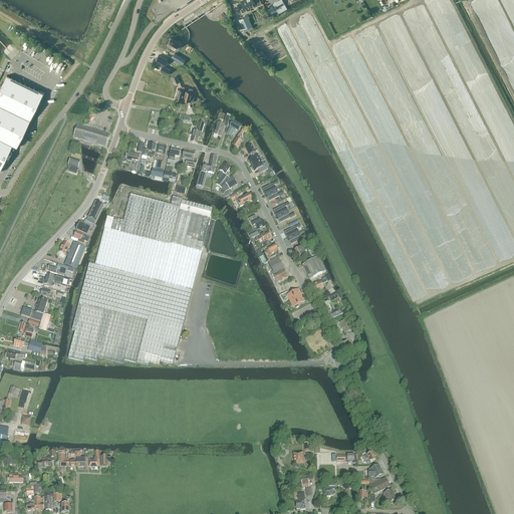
[(243,8),(240,10),(242,13),(246,11),(246,9),(255,5),(256,7),(262,4),(259,0),(244,0),(240,2),(243,8)]
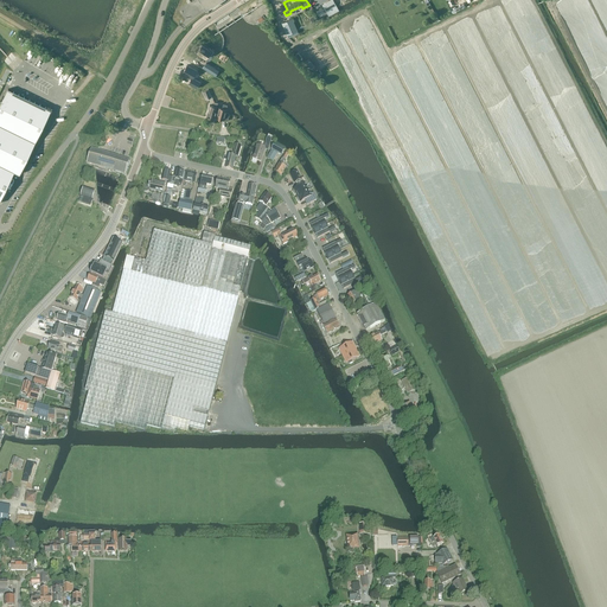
[(339,11),(336,6),(332,0),(331,0),(323,5),(326,11),(328,17),(339,11)]
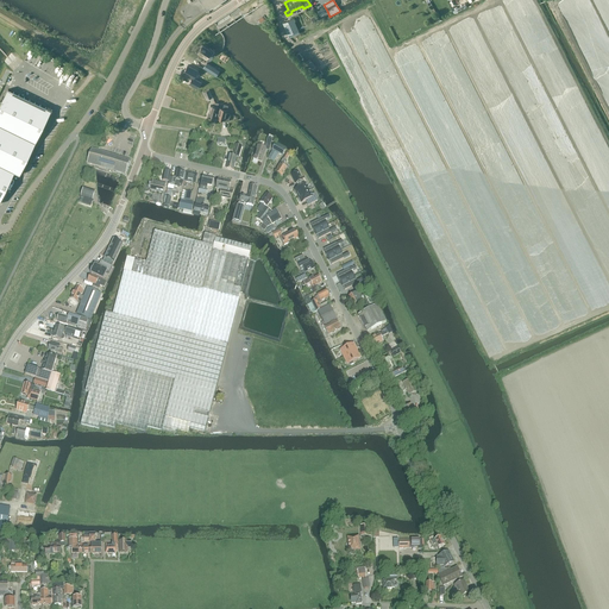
[(293,18),(283,23),(288,35),(297,30),(293,18)]
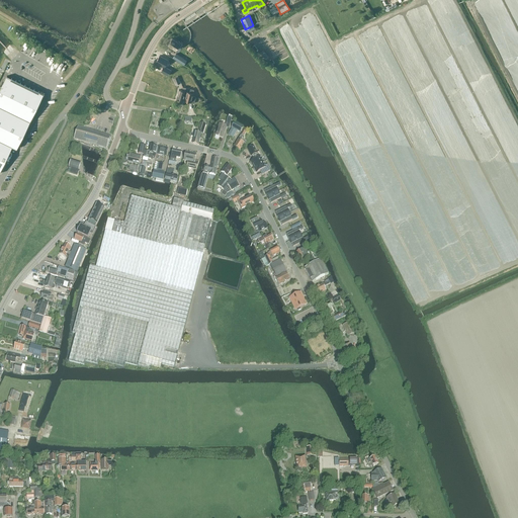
[(180,48),(182,44),(178,40),(178,42),(172,38),(168,46),(175,51),(178,47),(180,48)]
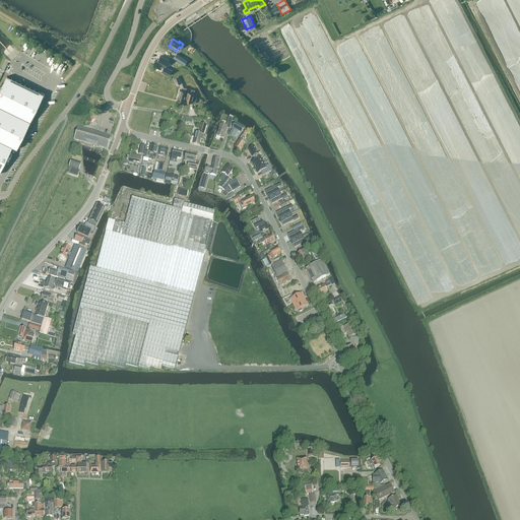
[(159,56),(155,63),(164,67),(160,72),(169,76),(172,71),(165,67),(169,61),(159,56)]
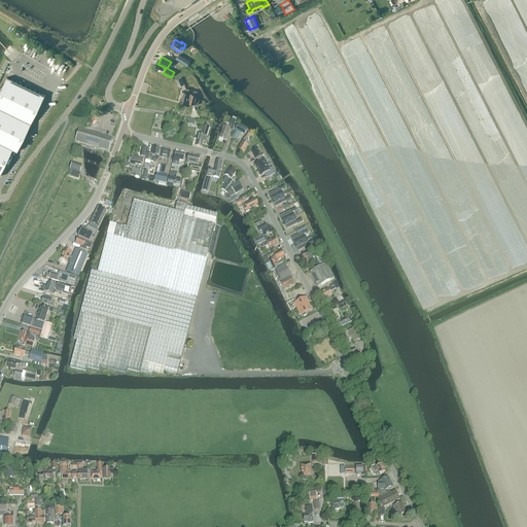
[(7,77),(0,91),(0,174),(12,149),(16,151),(41,101),(42,102),(45,96),(41,94),(40,94),(7,77)]
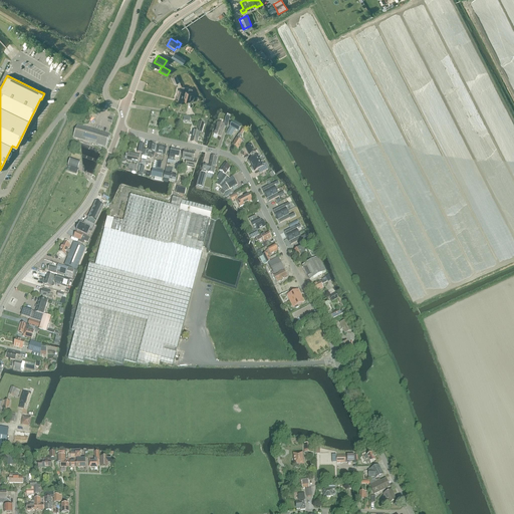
[(181,99),(185,87),(182,86),(181,89),(178,89),(175,97),(181,99)]
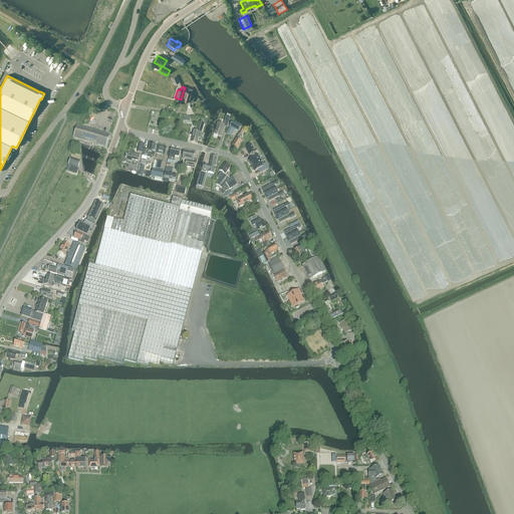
[(193,102),(195,96),(191,95),(193,89),(189,88),(188,91),(185,91),(183,99),(193,102)]
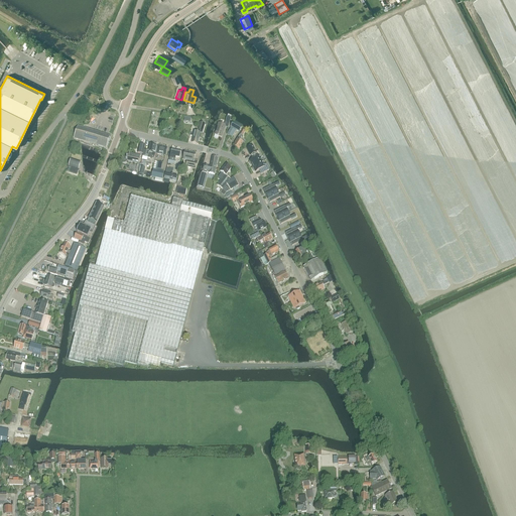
[(228,128),(231,118),(227,117),(224,125),(219,123),(215,134),(222,137),(225,127),(228,128)]
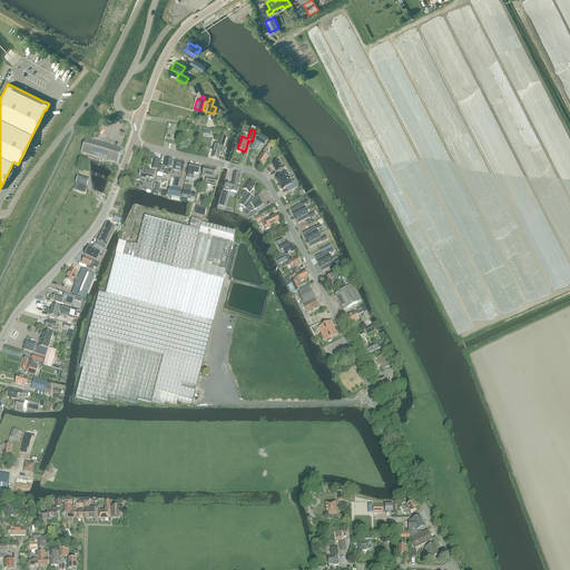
[(267,140),(257,135),(254,140),(255,140),(251,148),(256,151),(261,144),(264,146),(267,140)]
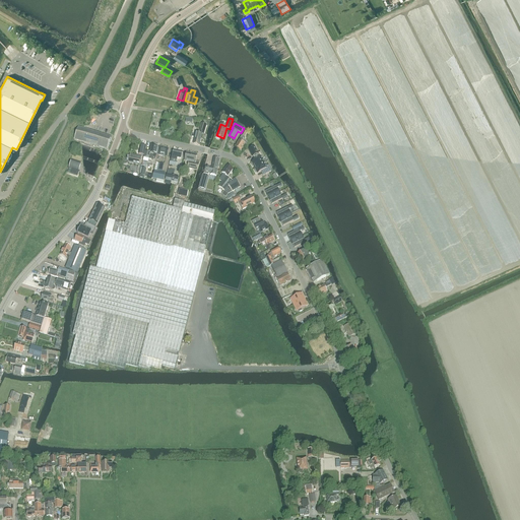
[(78,127),(74,139),(88,144),(88,143),(93,145),(92,146),(94,147),(95,145),(107,149),(111,138),(92,132),(78,127)]
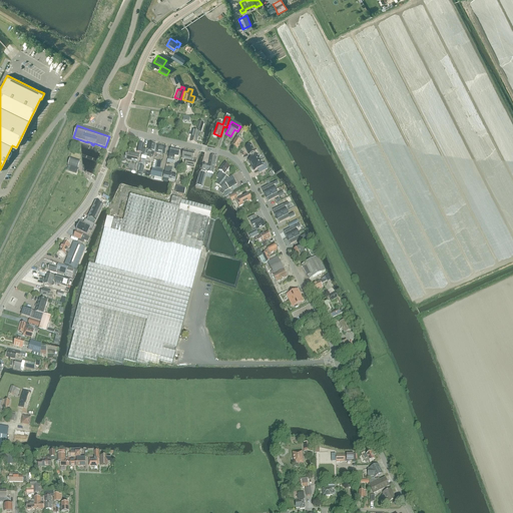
[(233,143),(231,146),(237,149),(241,142),(242,142),(243,141),(239,138),(243,131),(240,129),(233,142),(233,143)]
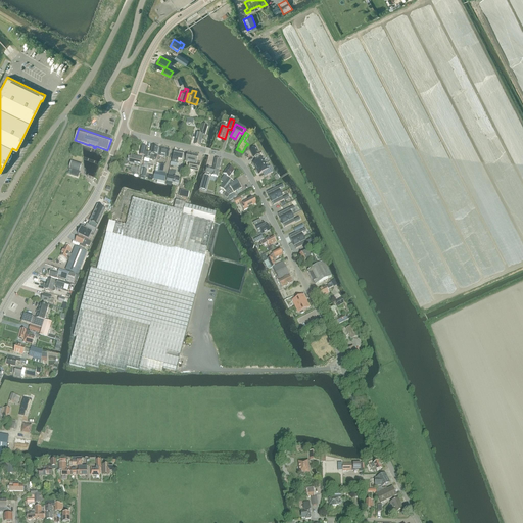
[(200,146),(203,135),(197,134),(194,144),(200,146)]
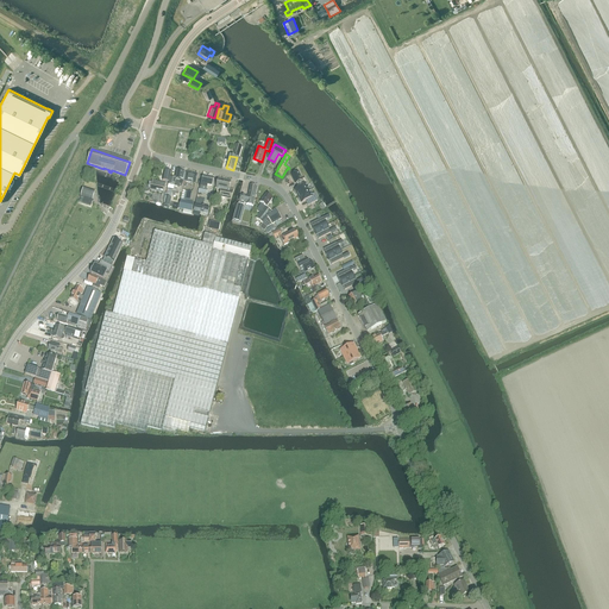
[(170,177),(169,184),(179,187),(180,182),(183,183),(183,181),(186,171),(177,170),(175,179),(170,177)]
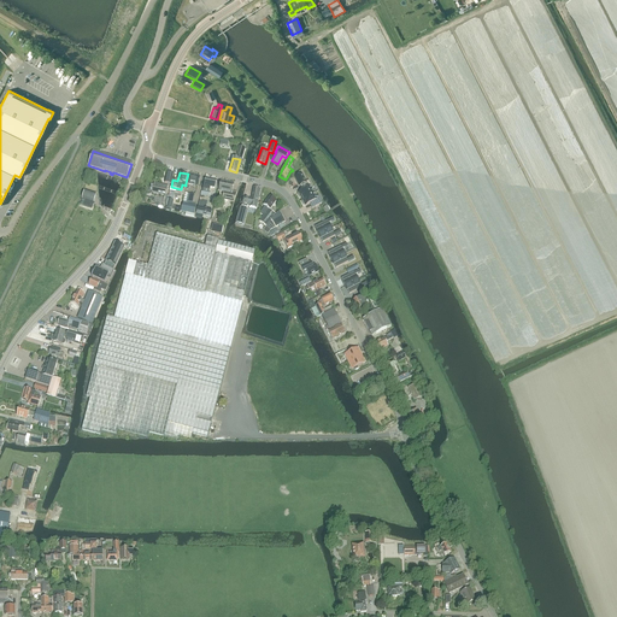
[(198,186),(200,177),(189,175),(187,183),(198,186)]
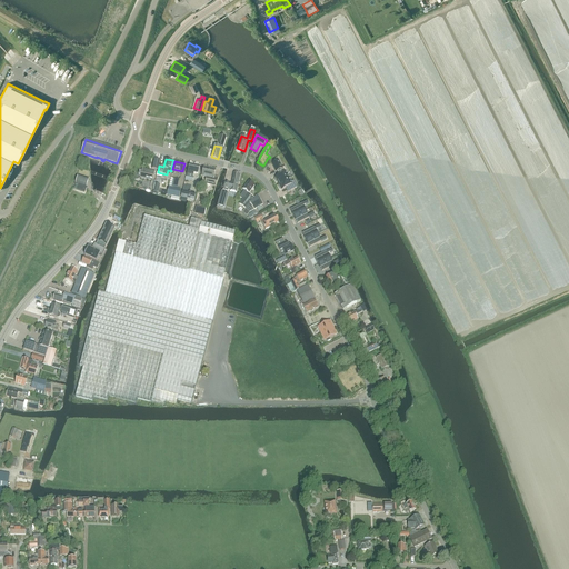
[(278,161),(272,165),(276,171),(276,172),(278,171),(280,176),(276,178),(276,179),(275,179),(275,180),(276,182),(277,182),(278,182),(278,183),(289,178),(286,172),(287,172),(285,167),(282,168),(278,161)]
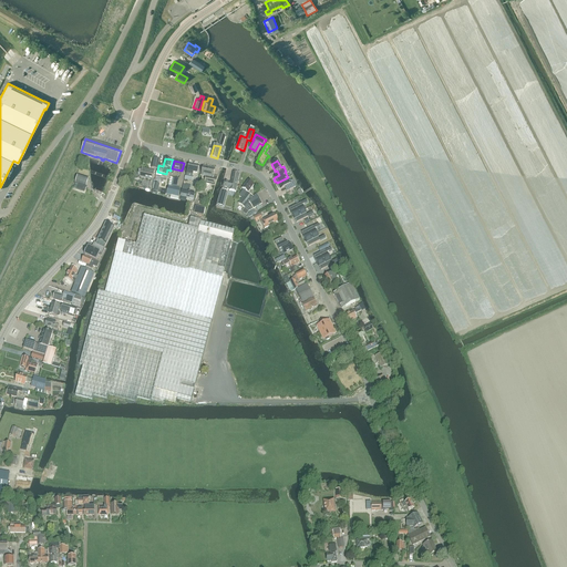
[(197,174),(198,166),(189,164),(186,176),(192,178),(193,174),(197,174)]
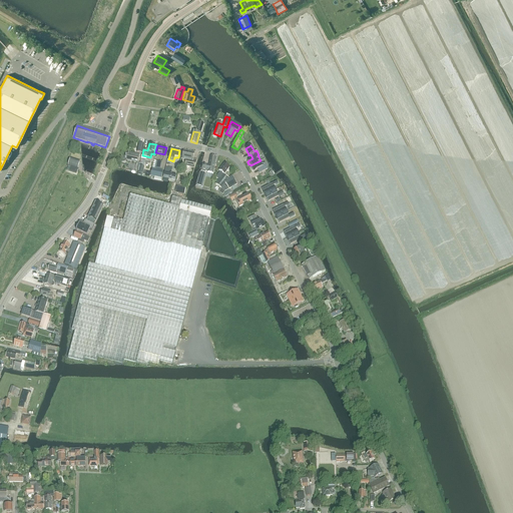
[(182,159),(186,160),(184,165),(194,167),(196,160),(192,159),(194,153),(183,150),(182,159)]
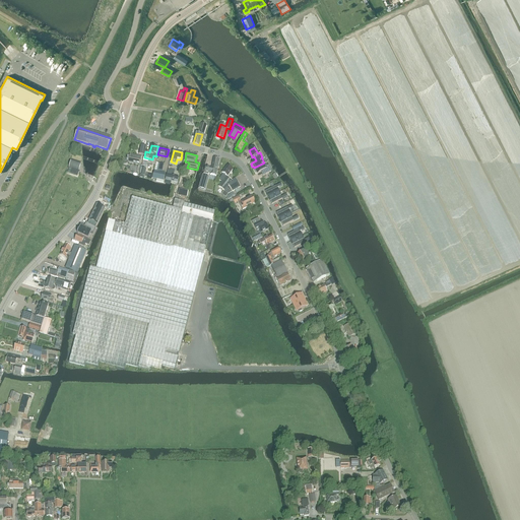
[(140,172),(141,167),(139,167),(141,156),(130,154),(128,163),(138,166),(138,167),(137,171),(140,172)]
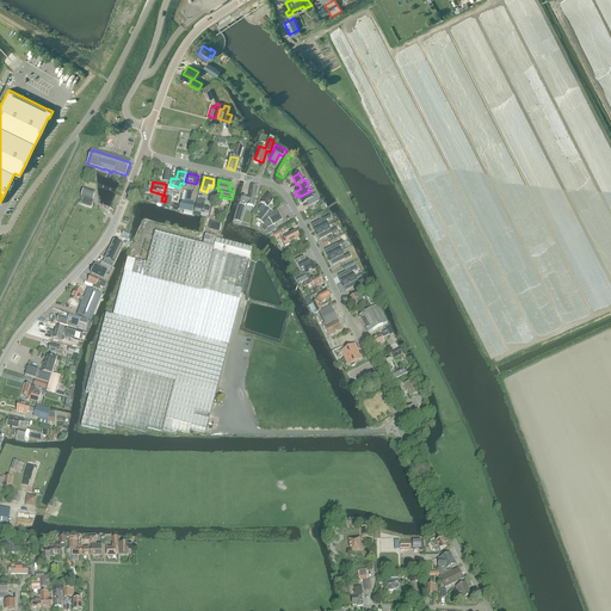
[(258,187),(251,186),(248,197),(242,196),(240,203),(247,204),(247,205),(254,207),(258,187)]
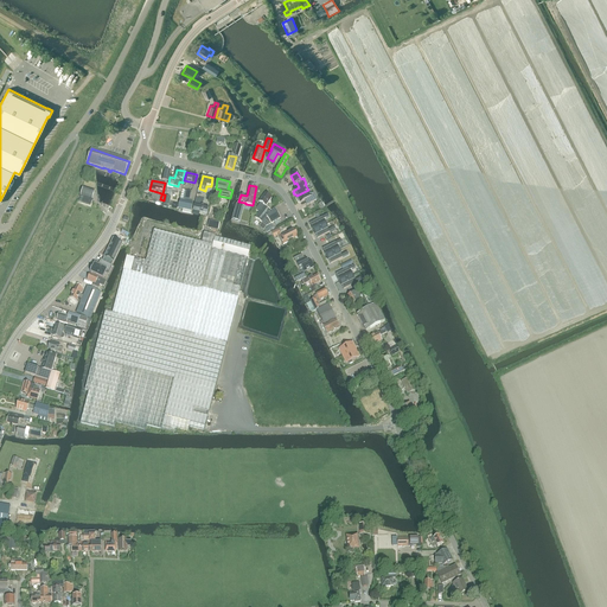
[(83,187),(81,196),(84,197),(81,205),(89,208),(91,199),(95,191),(83,187)]
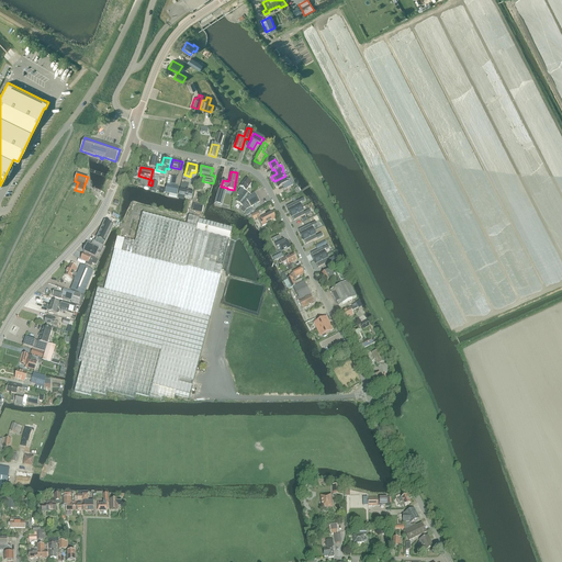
[(285,176),(274,181),(276,183),(274,183),(274,184),(276,187),(277,188),(278,187),(278,188),(284,184),(287,189),(293,186),(291,181),(289,182),(285,176)]
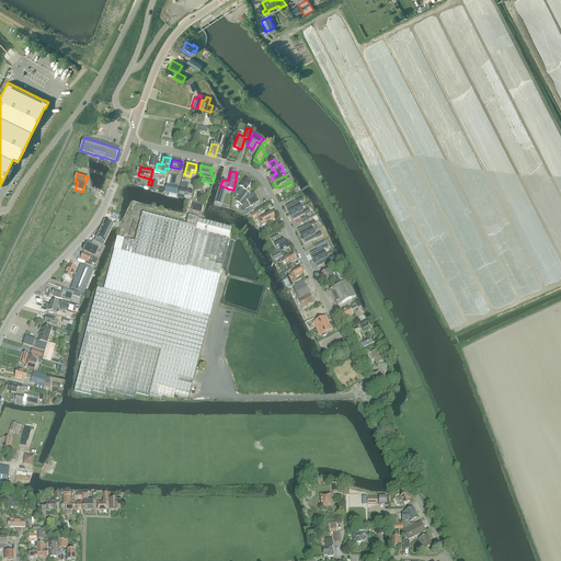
[(244,210),(259,202),(254,193),(250,195),(244,191),(251,183),(245,179),(239,186),(241,187),(236,194),(240,196),(236,202),(242,206),(244,210)]
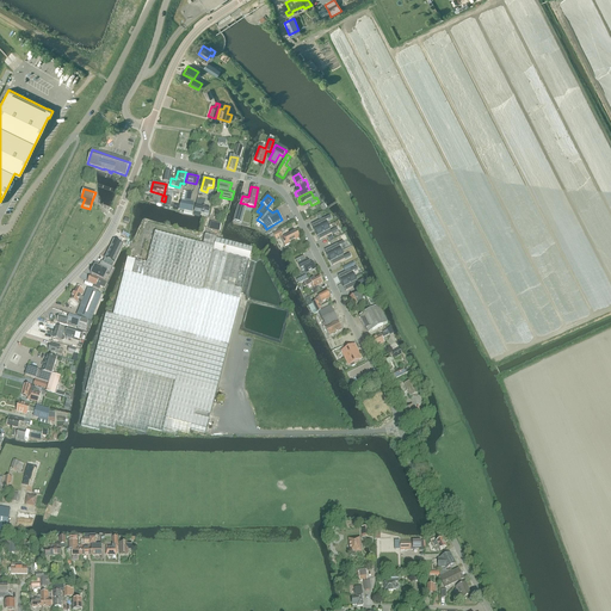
[(198,198),(197,203),(193,215),(204,217),(204,215),(209,215),(210,209),(203,208),(205,201),(198,198)]
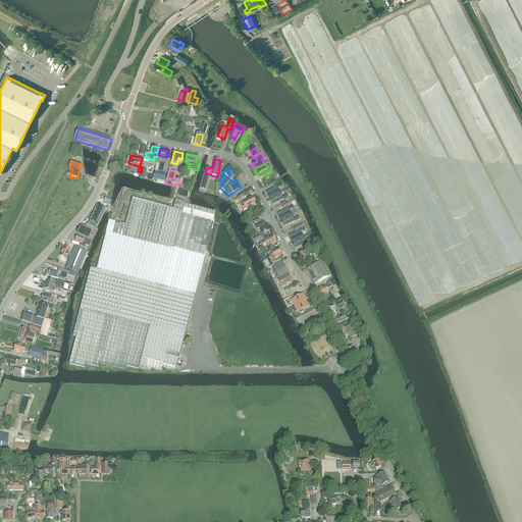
[(155,171),(153,179),(157,180),(157,183),(164,185),(166,174),(155,171)]
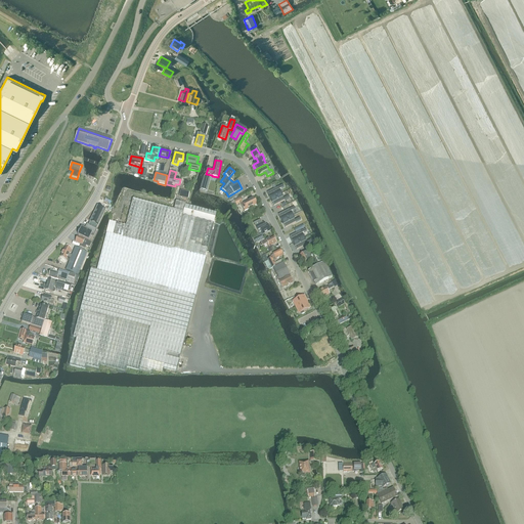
[(205,177),(201,190),(207,192),(211,178),(205,177)]
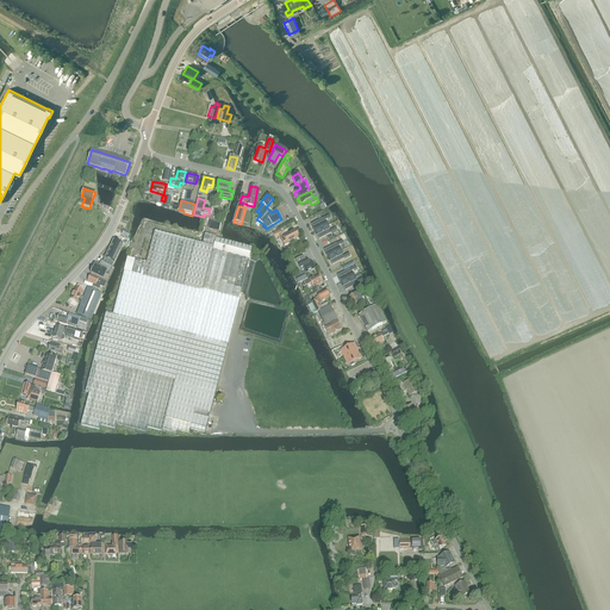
[(329,216),(311,225),(315,232),(328,226),(324,221),(330,218),(329,216)]
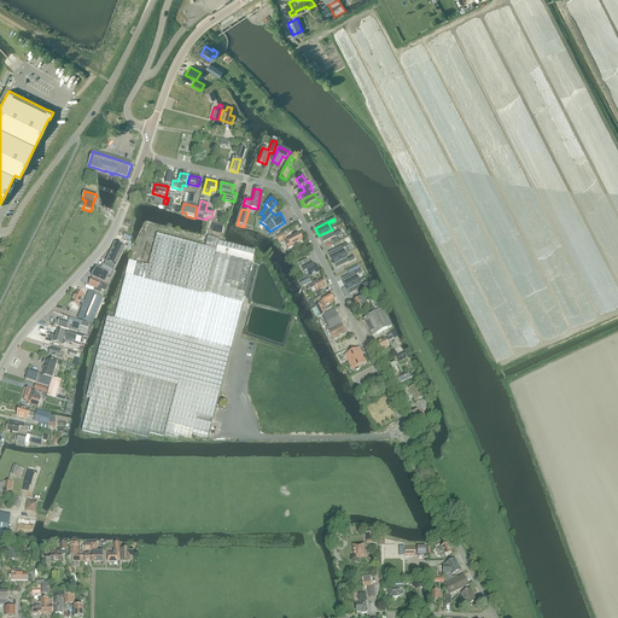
[(334,234),(332,229),(319,235),(324,243),(336,237),(340,234),(342,233),(340,231),(334,234)]
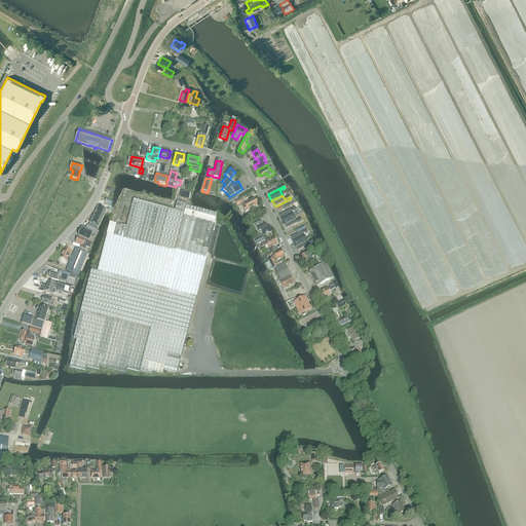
[(246,212),(258,205),(255,198),(241,205),(246,212)]
